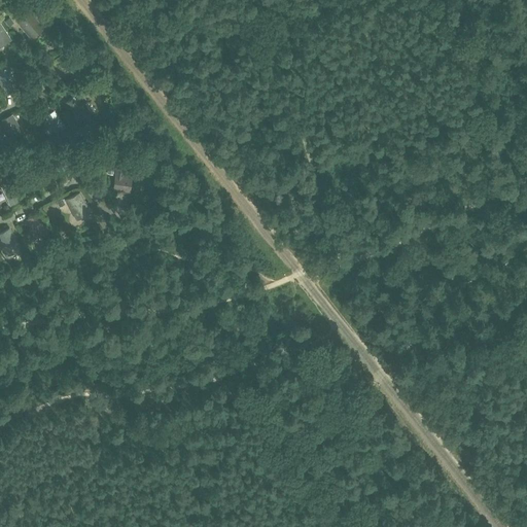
[(30,9),(18,20),(32,38),(44,28),(30,9)]
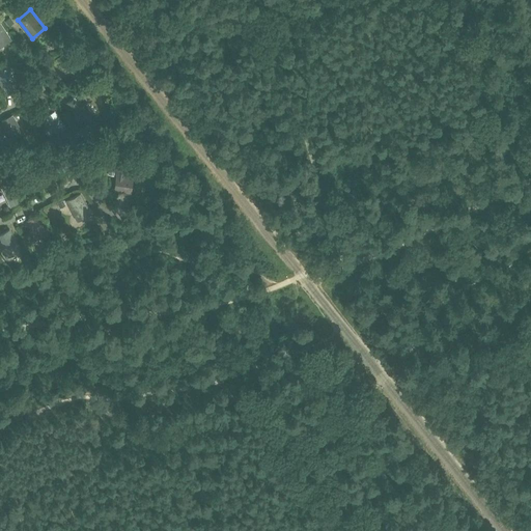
[(0,22),(0,21),(0,48),(12,40),(0,22)]
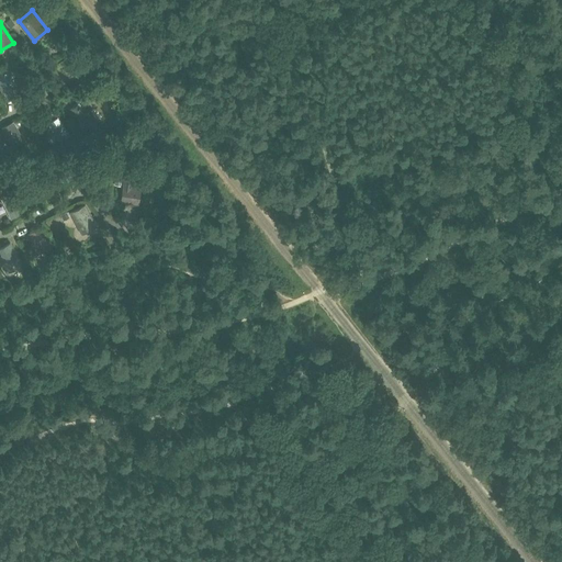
[(11,70),(0,77),(0,82),(9,99),(23,90),(11,70)]
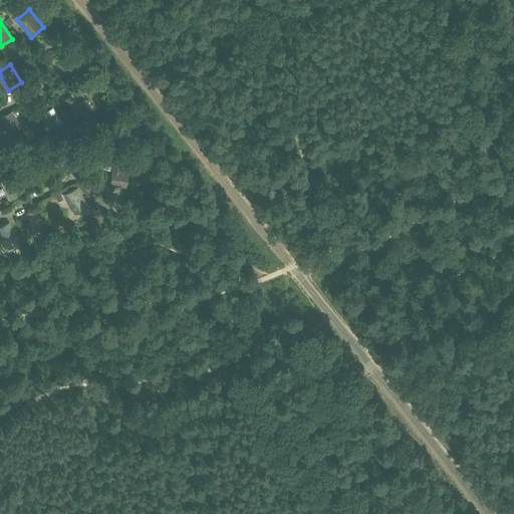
[(71,94),(65,99),(80,121),(93,112),(85,99),(78,104),(71,94)]
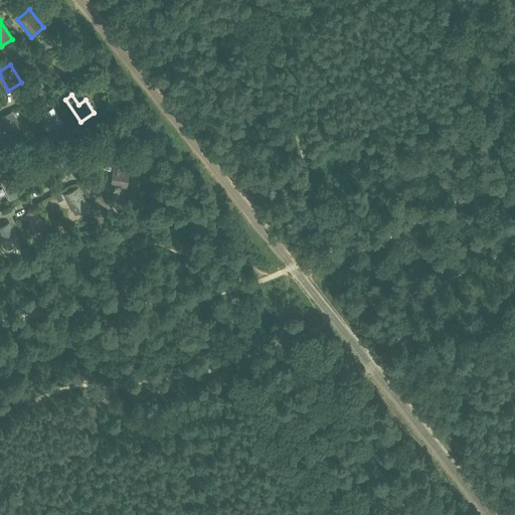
[(53,107),(45,113),(56,130),(65,124),(53,107)]
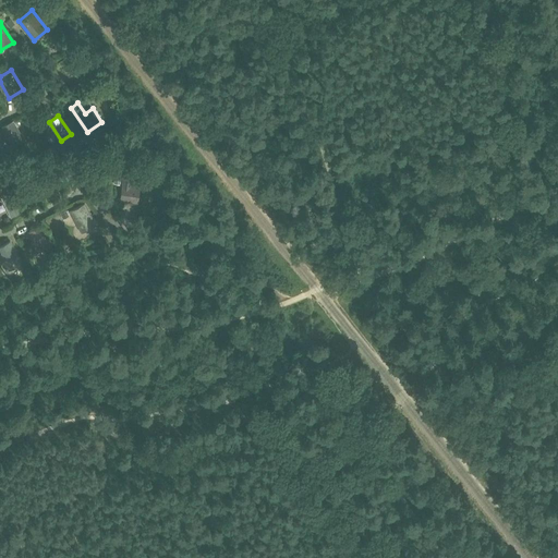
[(13,120),(2,126),(13,146),(25,140),(13,120)]
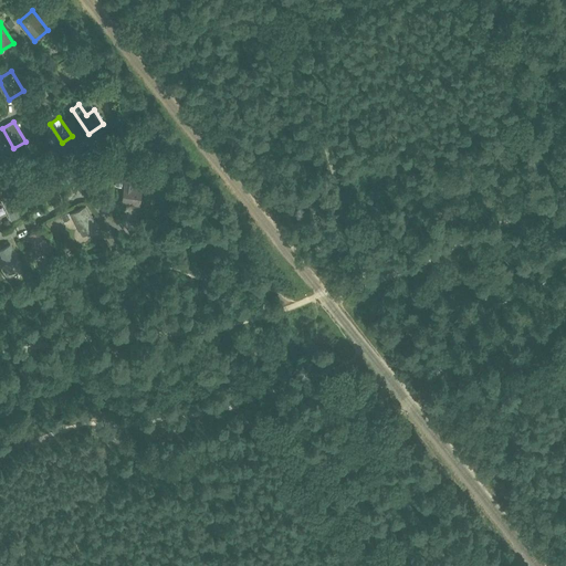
[(79,167),(59,176),(64,186),(83,176),(79,167)]
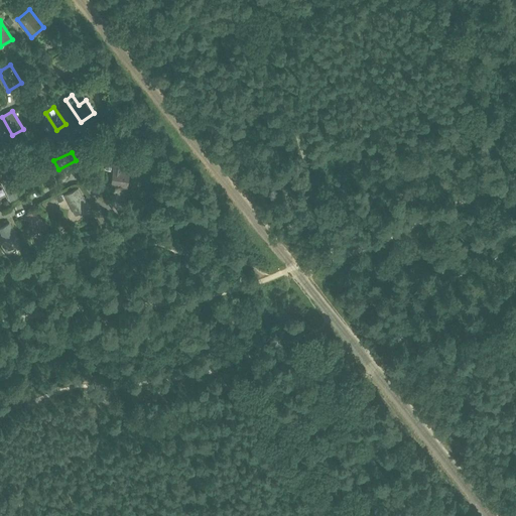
[(114,158),(110,185),(127,187),(129,172),(122,171),(123,159),(114,158)]
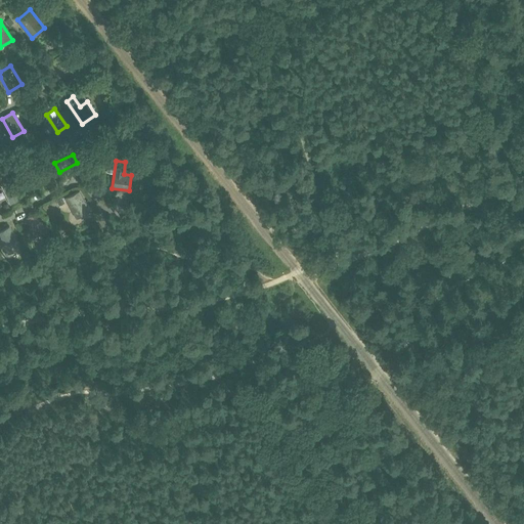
[(11,181),(2,186),(11,204),(20,200),(11,181)]
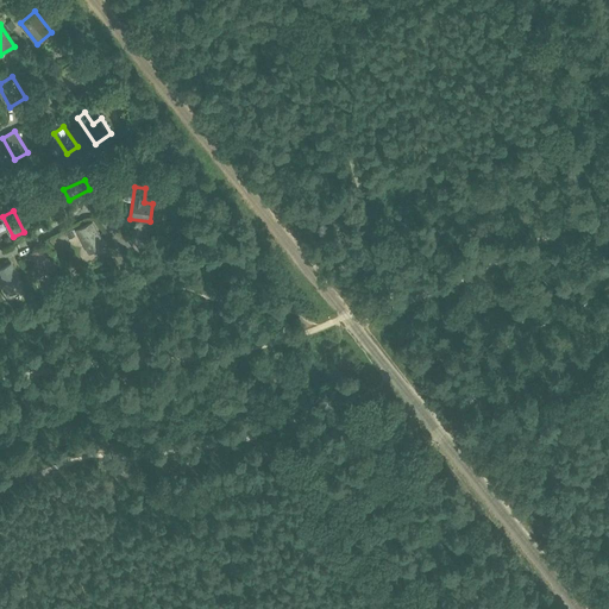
[(93,221),(76,230),(88,253),(105,245),(93,221)]
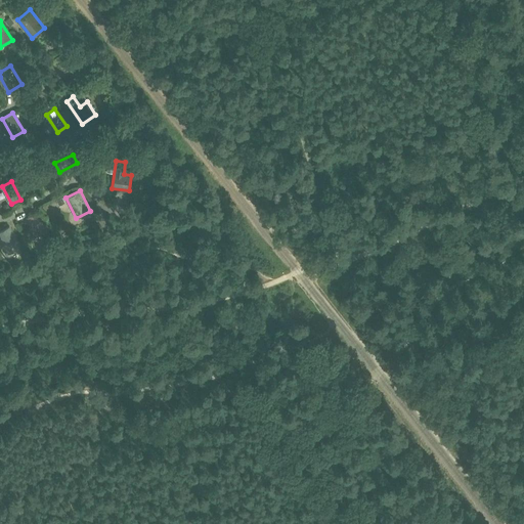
[(37,212),(26,217),(35,235),(46,230),(37,212)]
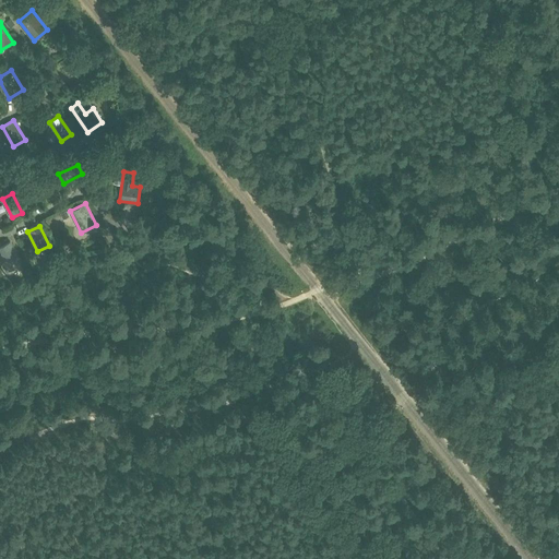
[(10,240),(0,246),(0,257),(7,271),(22,263),(10,240)]
